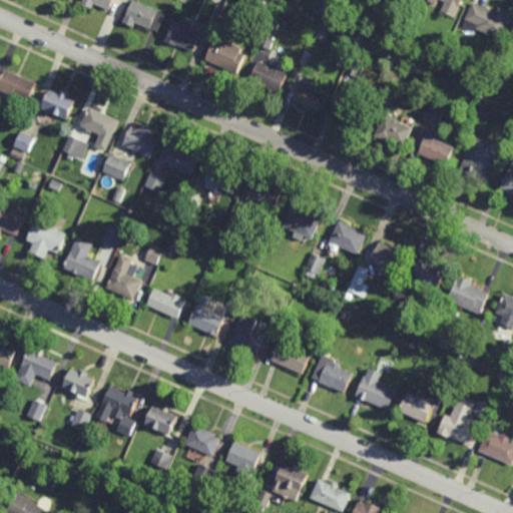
[(114,0),(110,11),(95,4),(93,8),(83,4),(84,0),(114,0)]
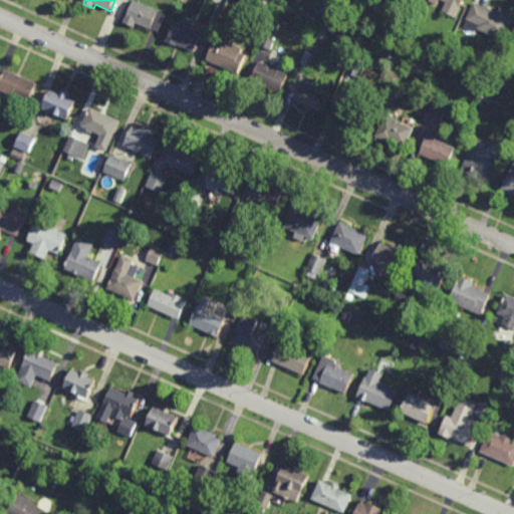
[(160,31),(152,28),(152,29),(137,23),(135,27),(124,22),(126,16),(127,16),(135,0),(167,14),(160,31)]
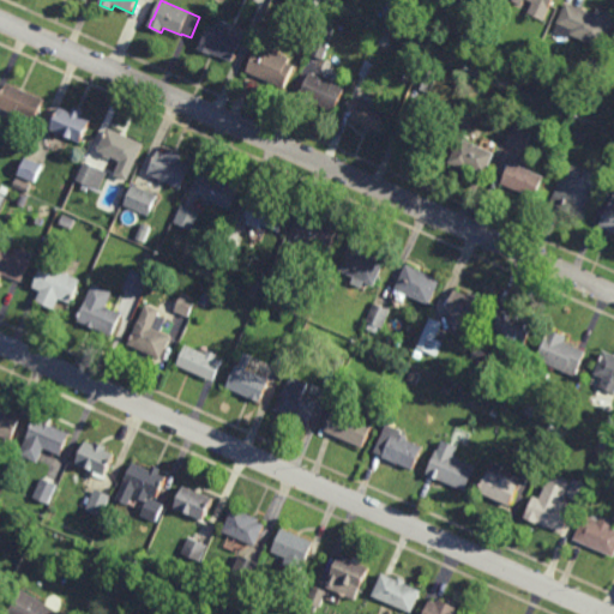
[(441,20),(423,12),(429,0),(441,0),(450,4),(441,20)]
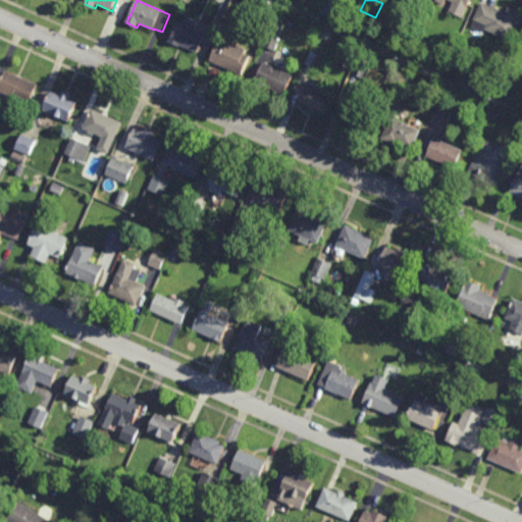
[(471,0),(468,7),(469,7),(464,18),(450,11),(451,11),(428,0),(471,0)]
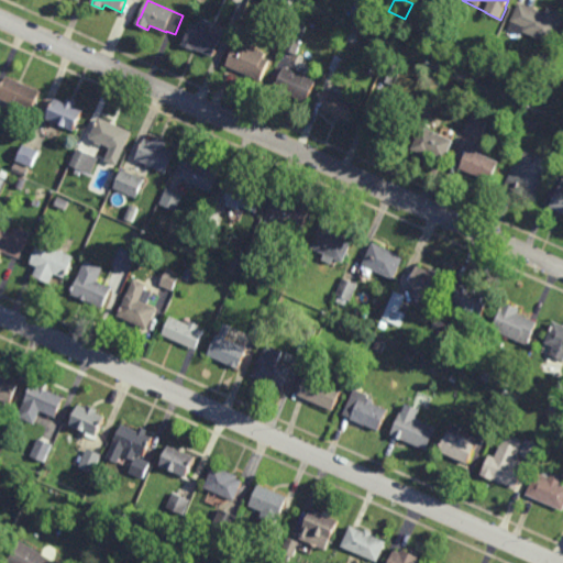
[(547,14),(549,8),(562,14),(562,20),(553,45),(522,32),(521,34),(509,29),(512,22),(511,22),(519,2),(547,14)]
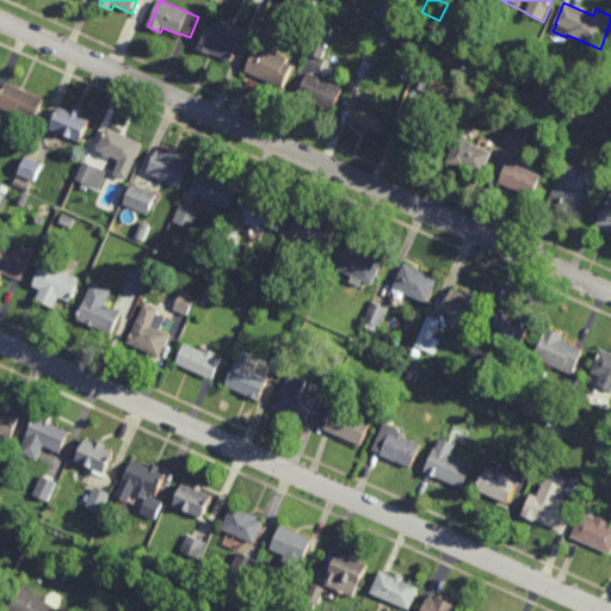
[(232,34),(244,39),(238,54),(239,55),(238,59),(235,57),(234,62),(213,53),(211,55),(199,49),(210,25),(217,28),(221,20),(235,26),(232,34)]
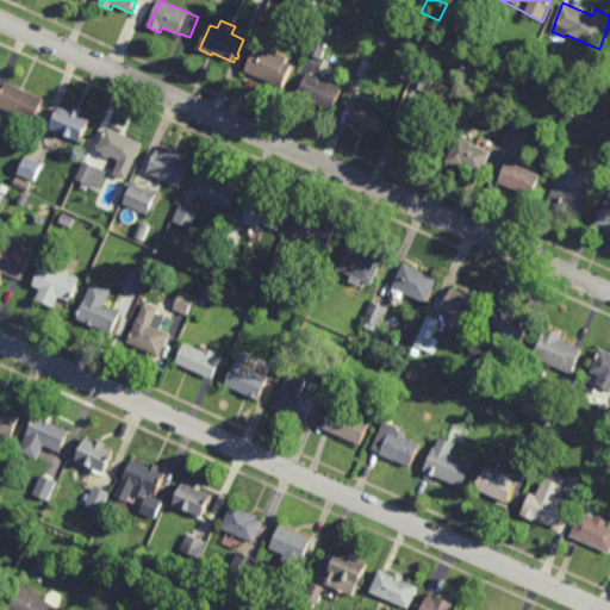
[(323,60),(310,55),(319,25),(332,29),(323,60)]
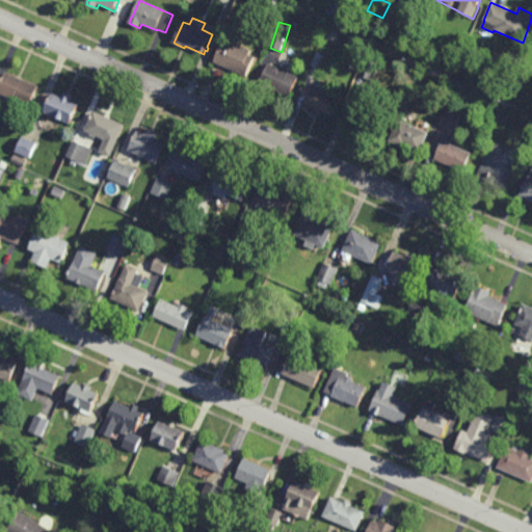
[(371,35),(364,31),(368,24),(375,27),(371,35)]
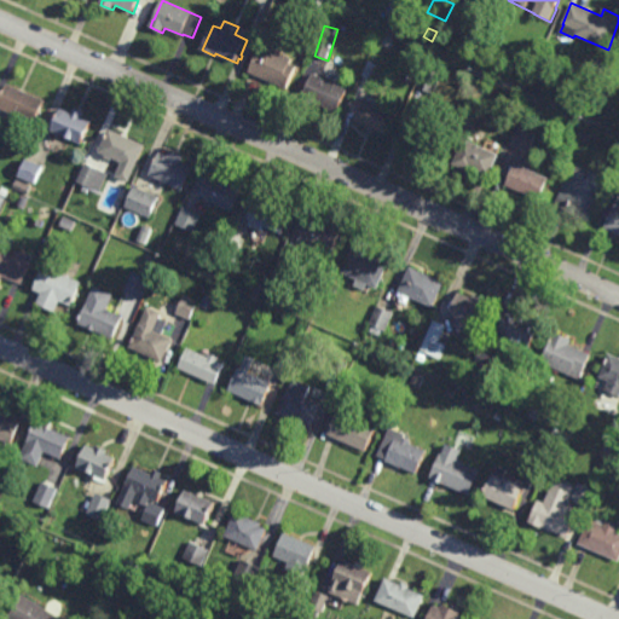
[(289,91),(250,73),(262,45),(293,58),(291,64),(299,68),(289,91)]
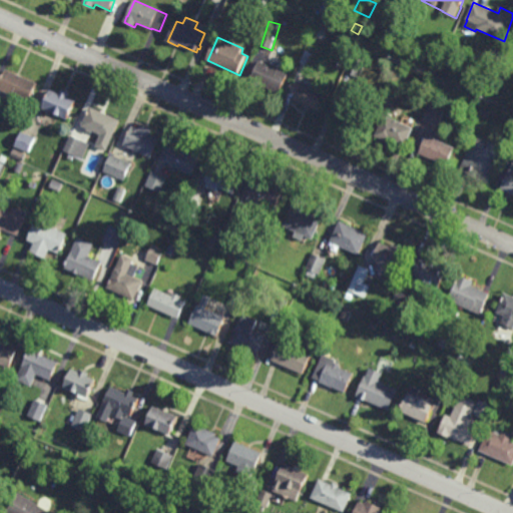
[(309,66),(302,63),(308,51),(315,55),(309,66)]
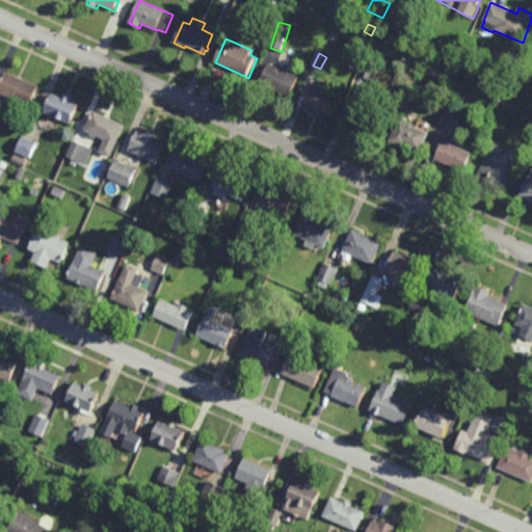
[(373,80),(360,74),(367,58),(380,64),(373,80)]
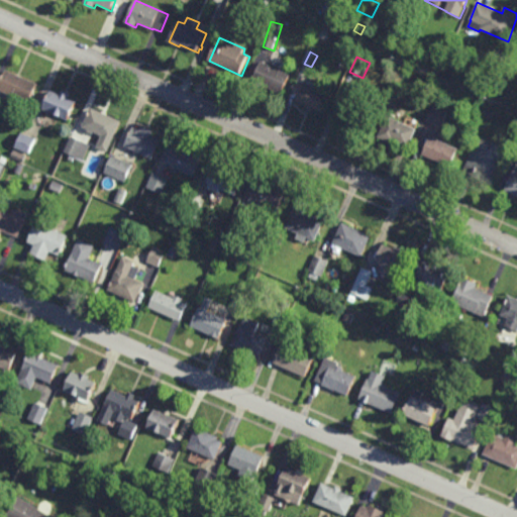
[(282,94),(262,85),(261,88),(252,84),(262,62),(291,75),(282,94)]
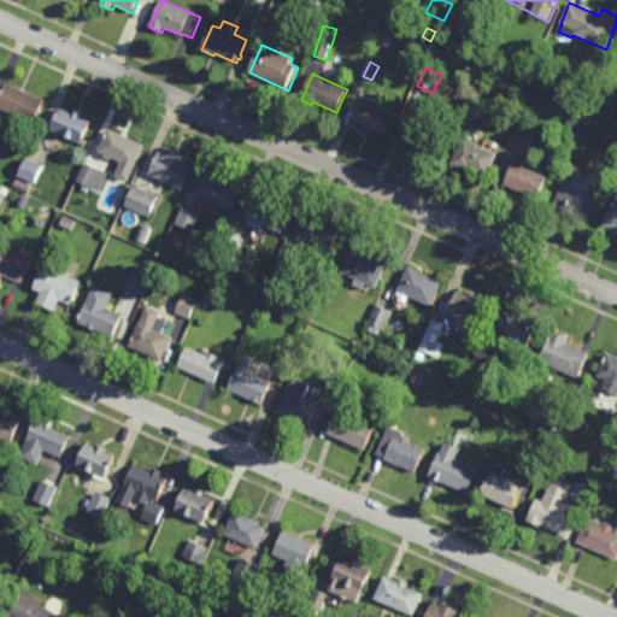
[(526,88),(518,84),(522,77),(529,80),(526,88)]
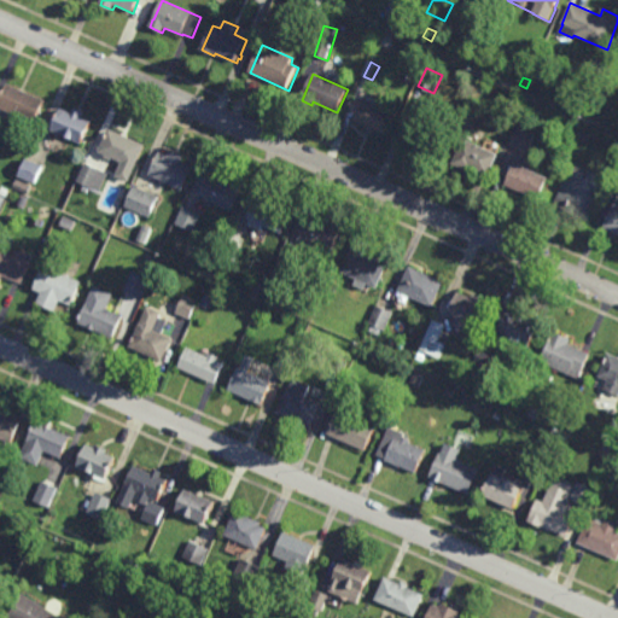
[(35,124),(0,108),(0,101),(7,83),(45,100),(35,124)]
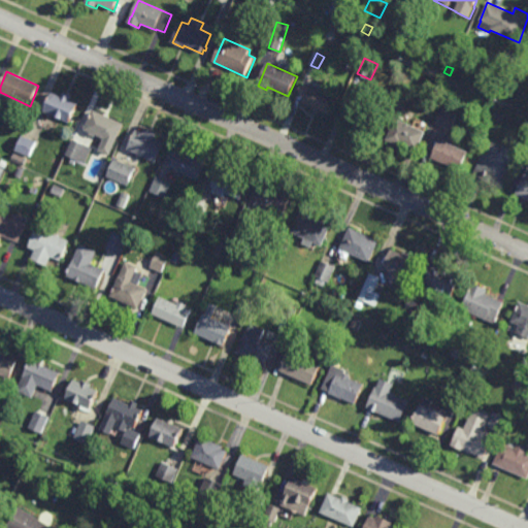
[(448,90),(441,86),(444,81),(451,86),(448,90)]
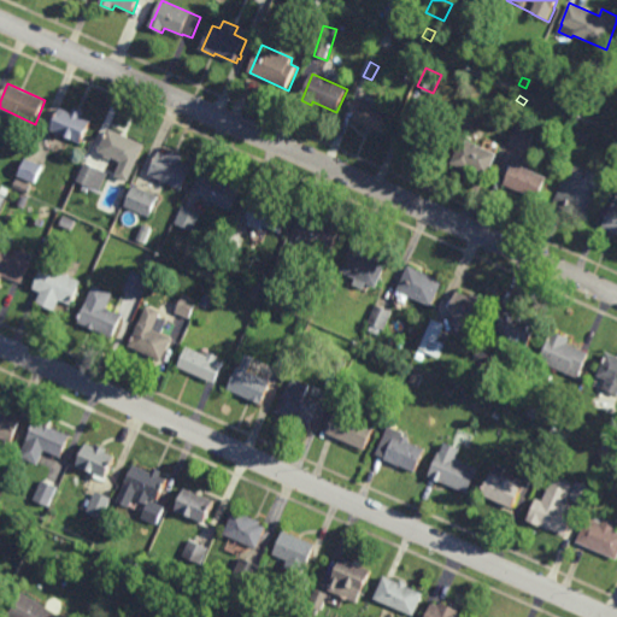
[(386,134),(375,129),(374,133),(366,129),(368,125),(354,121),(363,100),(395,113),(386,134)]
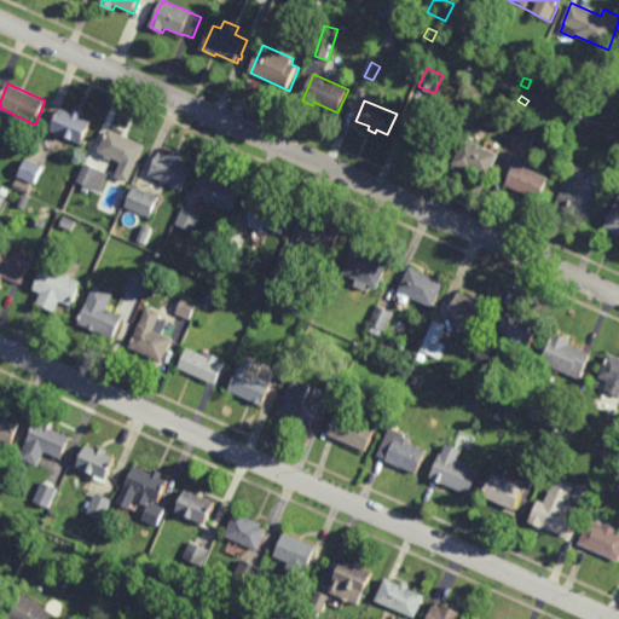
[(84,119),(92,122),(82,144),(52,132),(62,109),(73,114),(75,109),(86,113),(84,119)]
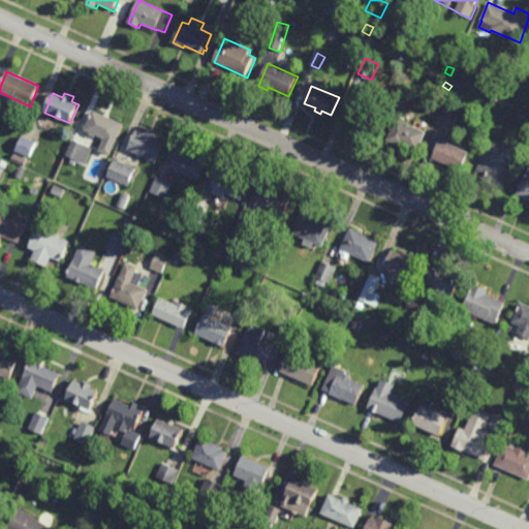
[(375,134),(345,121),(353,101),(384,115),(375,134)]
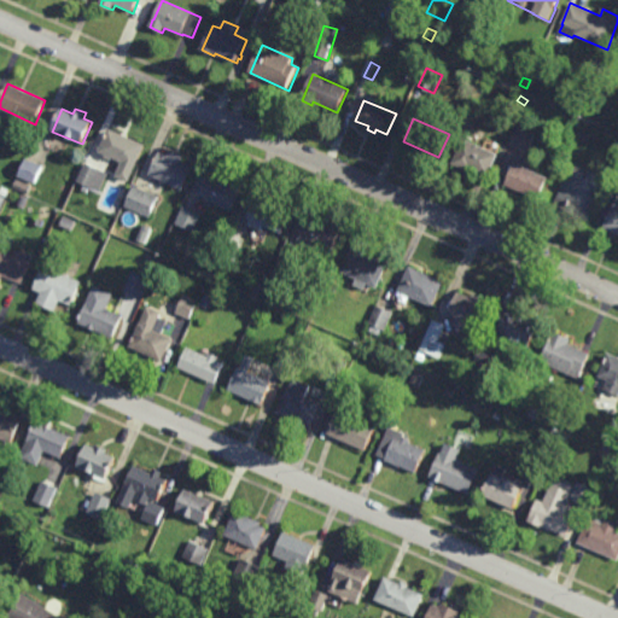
[(529,153),(511,146),(519,127),(537,135),(529,153)]
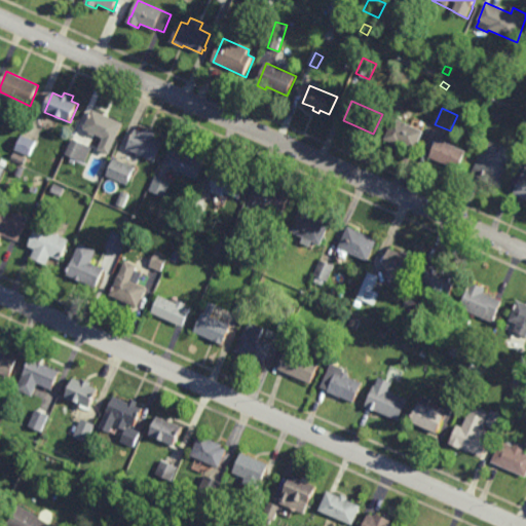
[(510,117),(505,115),(510,108),(514,110),(510,117)]
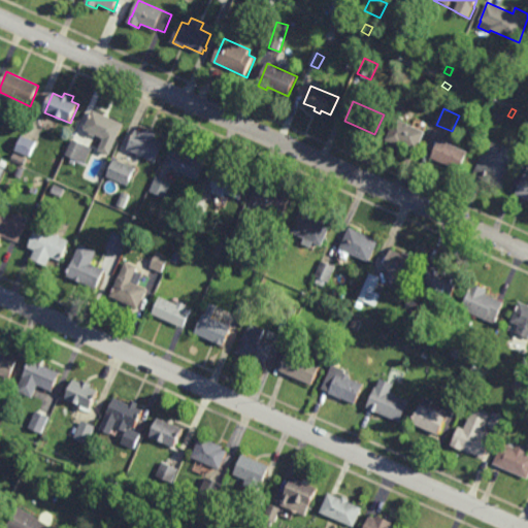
[(110,157),(99,152),(105,139),(97,135),(96,138),(91,135),(92,134),(86,131),(94,110),(125,124),(110,157)]
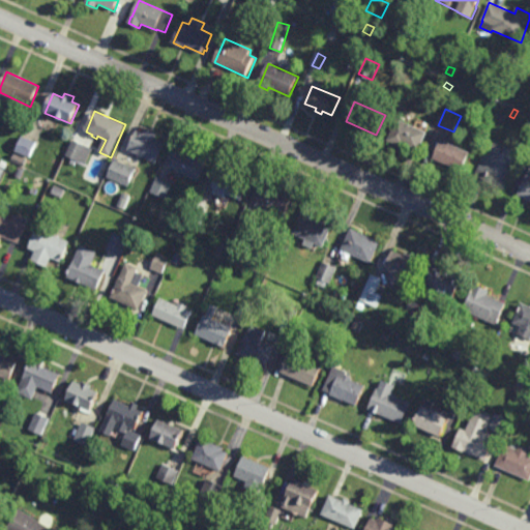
[(420,152),(407,146),(406,148),(388,141),(399,119),(429,134),(420,152)]
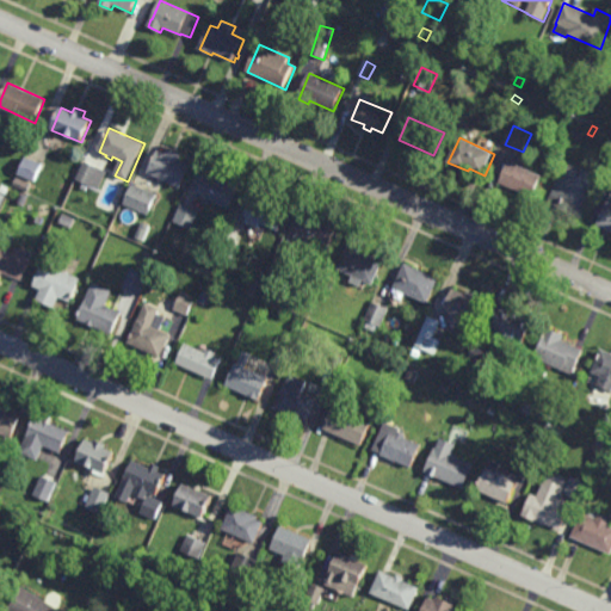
[(168,154),(171,152),(183,156),(181,160),(192,166),(183,189),(149,173),(159,150),(168,154)]
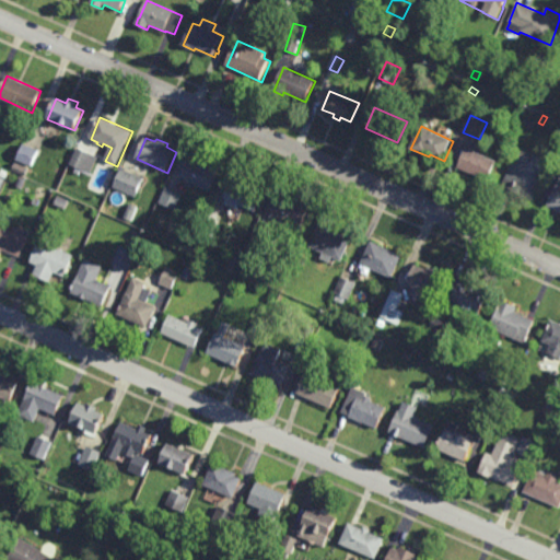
[(32,166),(38,150),(23,143),(16,161),(32,166)]
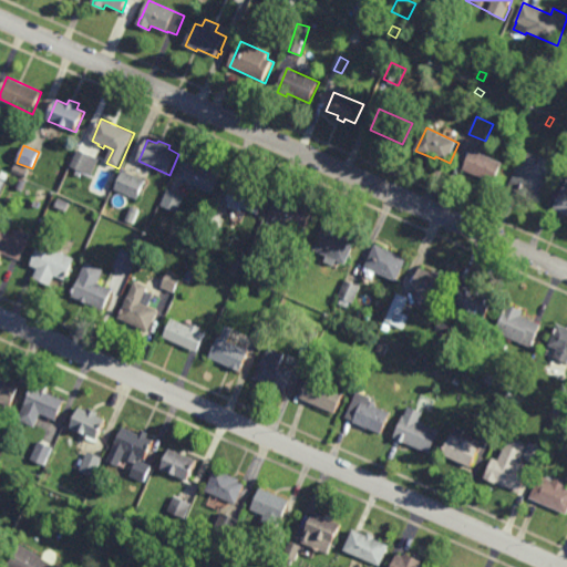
[(504,164),(495,184),(464,171),(471,157),(467,156),(470,152),(472,153),(473,150),(504,164)]
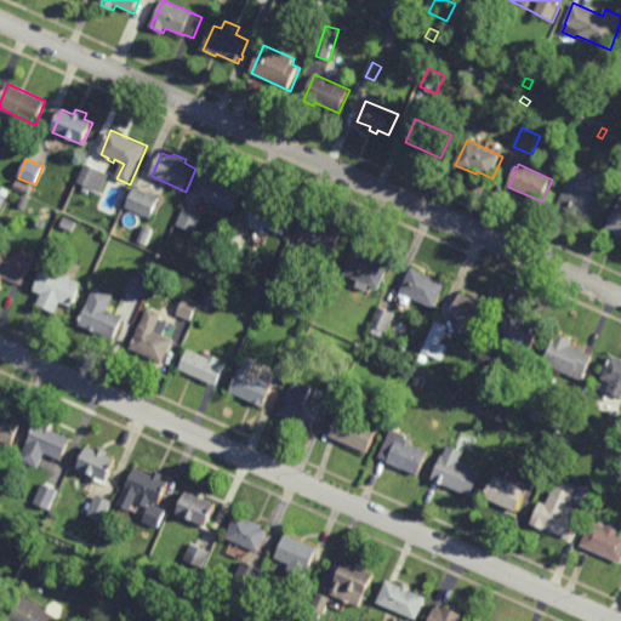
[(109,175),(101,193),(91,188),(89,194),(84,192),(85,187),(78,183),(86,165),(109,175)]
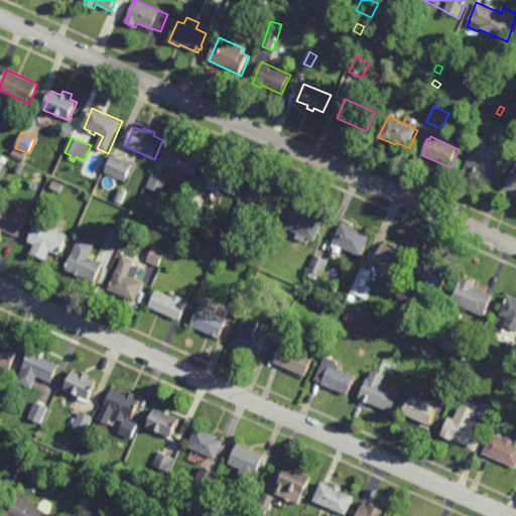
[(492,149),(494,143),(509,150),(494,184),(463,170),(476,142),(492,149)]
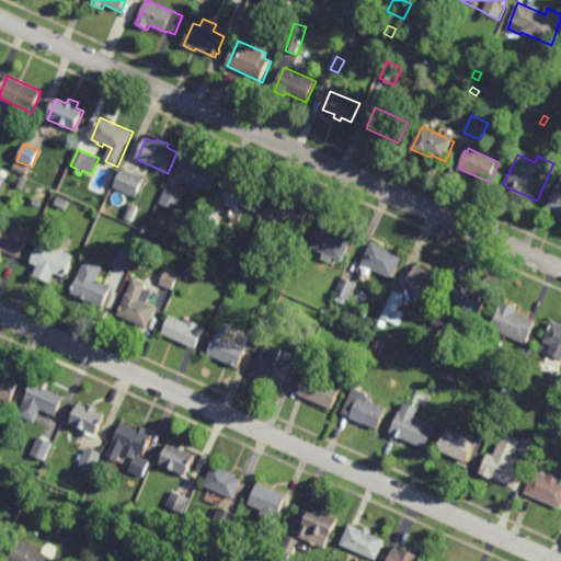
[(212,192),(181,179),(190,159),(220,172),(212,192)]
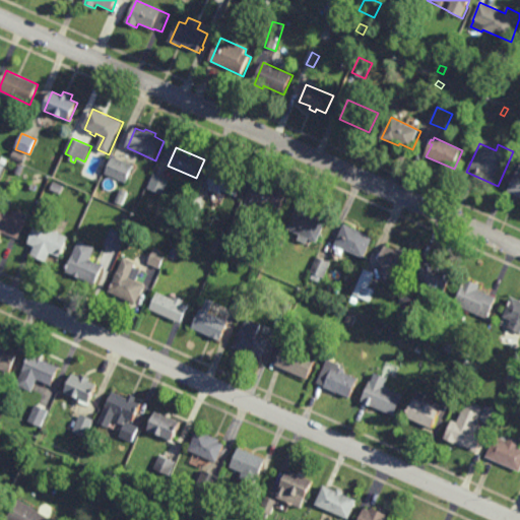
[(23,165),(12,158),(15,151),(26,157),(23,165)]
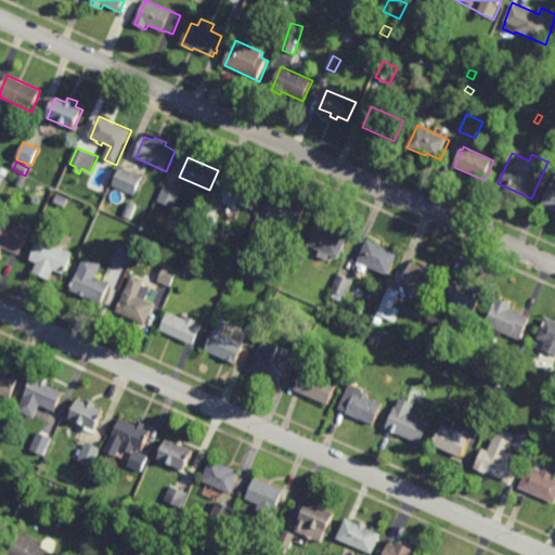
[(5,177),(0,173),(0,166),(9,170),(5,177)]
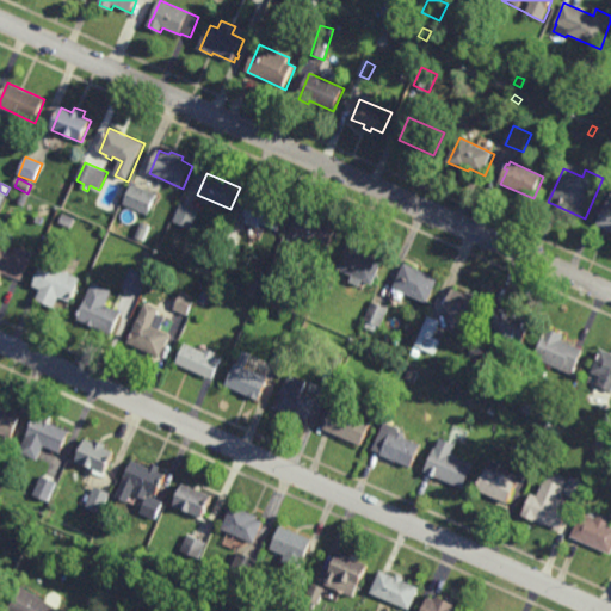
[(149,216),(124,205),(134,185),(159,195),(149,216)]
